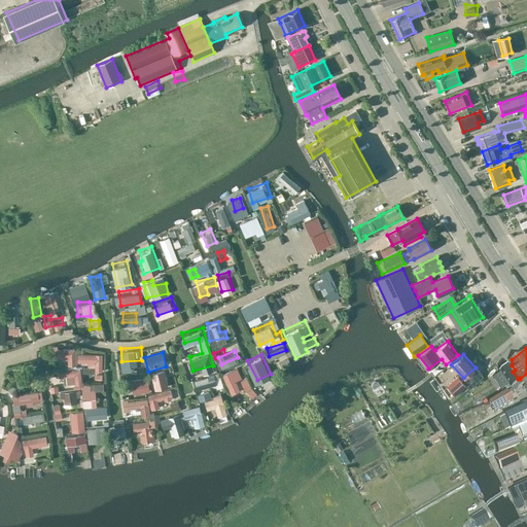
[(518,388),(524,384),(520,379),(520,378),(518,379),(508,366),(499,373),(511,388),(516,385),(518,388)]
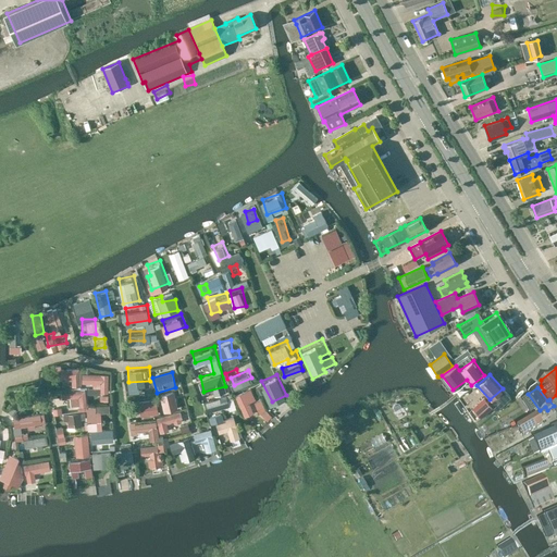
[(250,388),(243,392),(235,395),(244,415),(251,411),(248,404),(256,400),(250,388)]
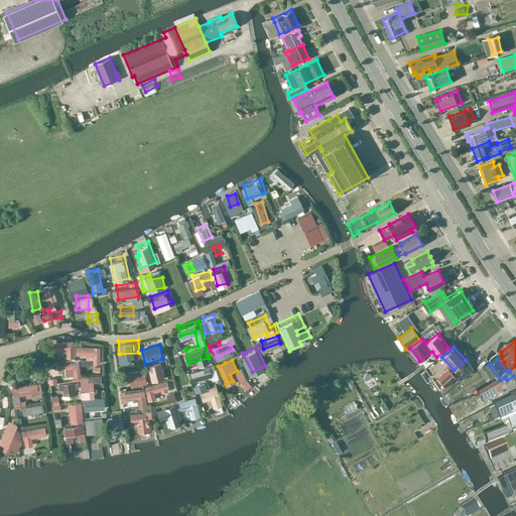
[(214,373),(214,369),(217,369),(215,361),(198,365),(201,375),(214,373)]
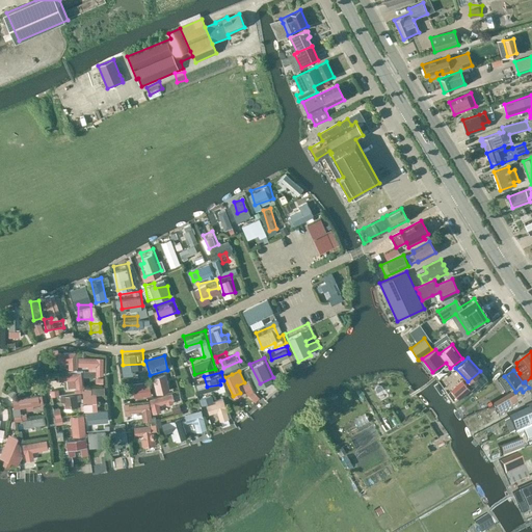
[(251,375),(243,379),(253,398),(261,395),(251,375)]
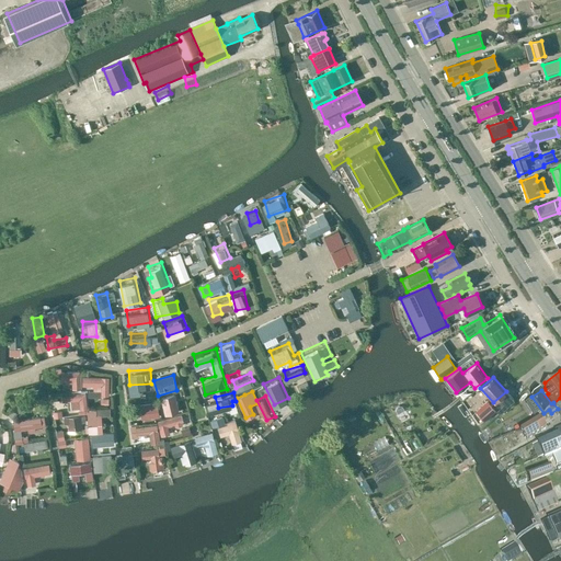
[(496,410),(488,401),(477,411),(485,421),(496,410)]
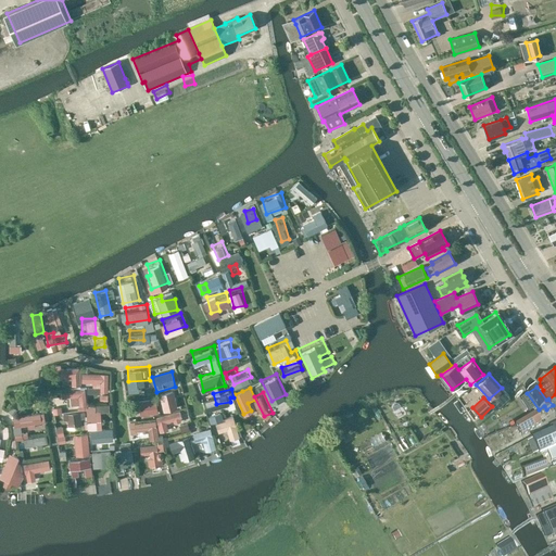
[(109,405),(90,406),(87,409),(87,412),(87,430),(91,430),(92,439),(109,438),(109,436),(111,436),(110,428),(97,429),(96,421),(100,420),(100,413),(109,412),(109,405)]
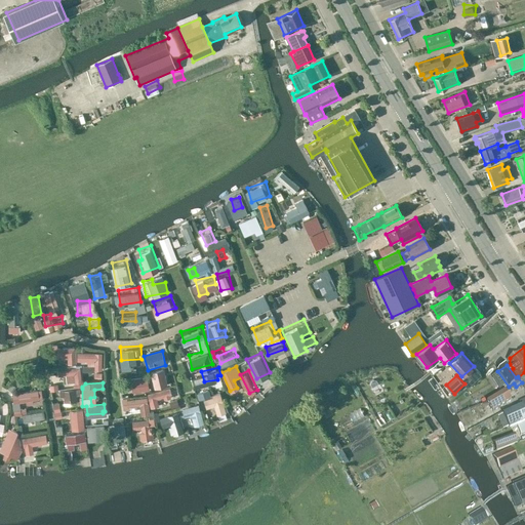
[(149,388),(151,401),(174,396),(172,384),(149,388)]
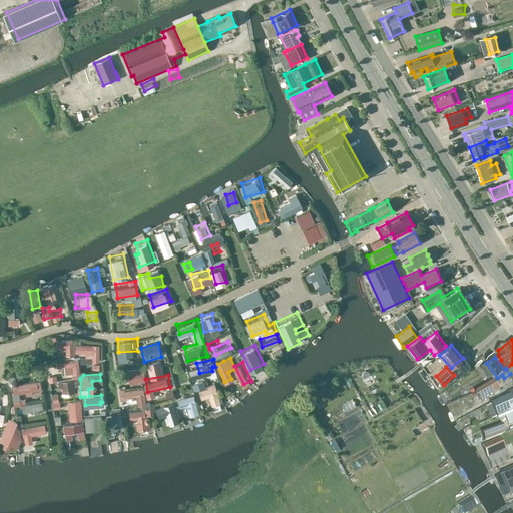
[(23,387),(24,393),(42,389),(39,376),(14,382),(15,389),(23,387)]
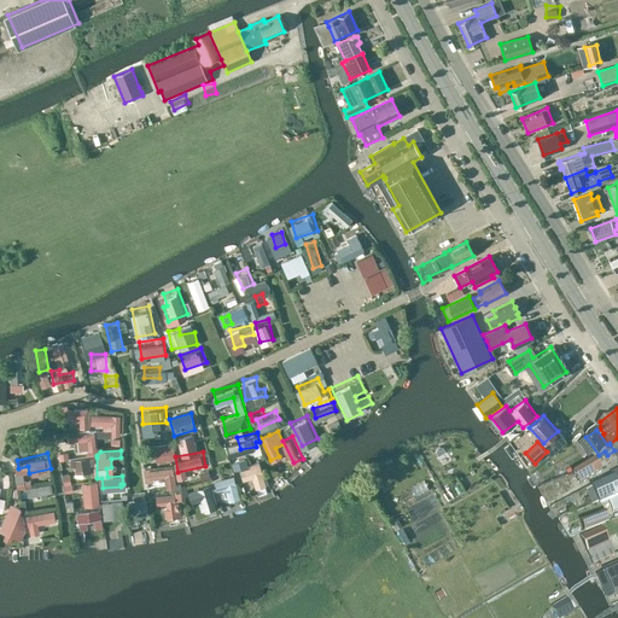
[(576,484),(607,464),(602,458),(600,460),(596,454),(567,472),(576,484)]
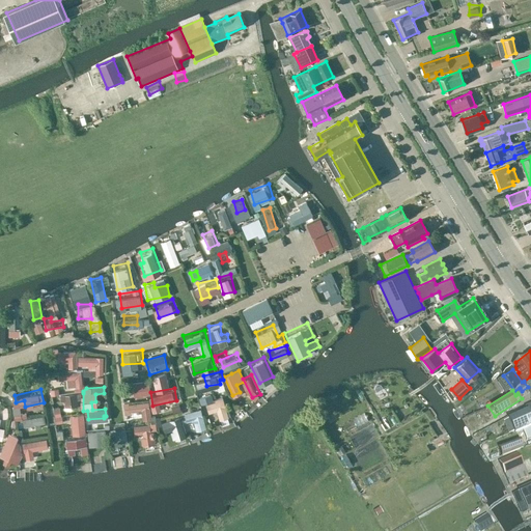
[(219,407),(220,414),(228,413),(226,392),(214,394),(215,398),(207,398),(208,408),(219,407)]
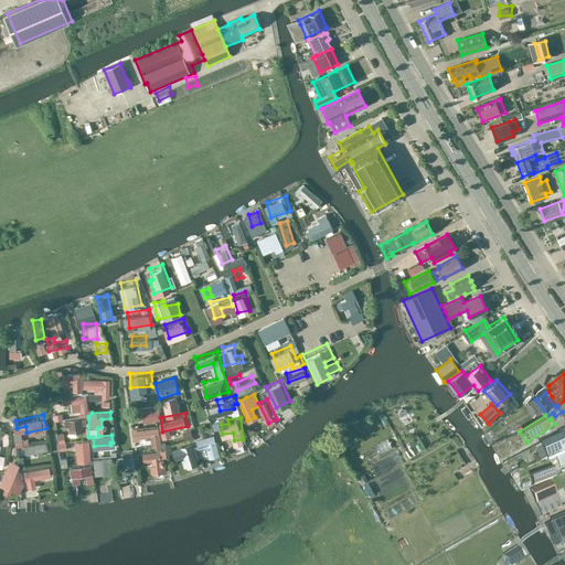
[(85,419),(63,420),(64,427),(67,427),(68,434),(83,433),(82,426),(86,426),(85,419)]
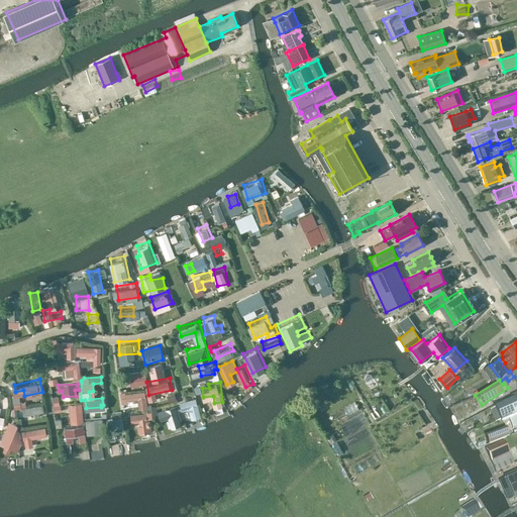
[(55,407),(62,406),(61,392),(54,392),(55,407)]
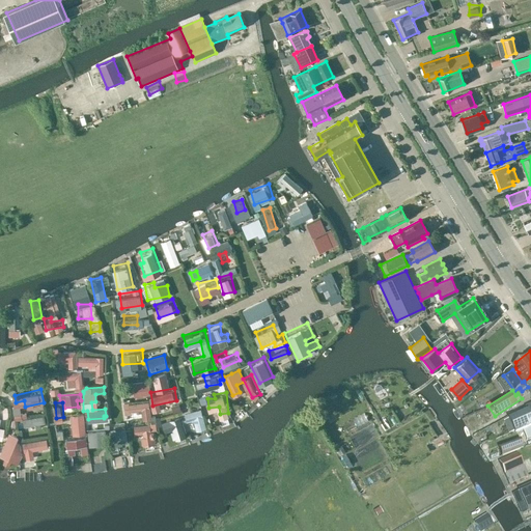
[(148,403),(129,404),(129,403),(123,403),(124,416),(131,415),(131,412),(138,412),(138,414),(142,414),(142,421),(150,420),(150,424),(157,423),(156,419),(156,416),(152,417),(150,417),(148,403)]
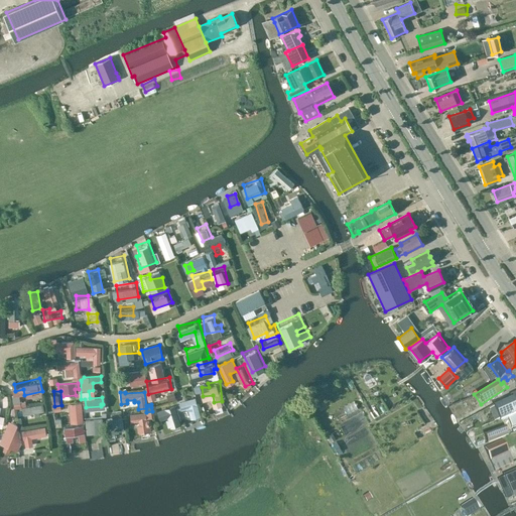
[(515,392),(510,395),(512,400),(494,408),(500,421),(515,414),(515,392)]
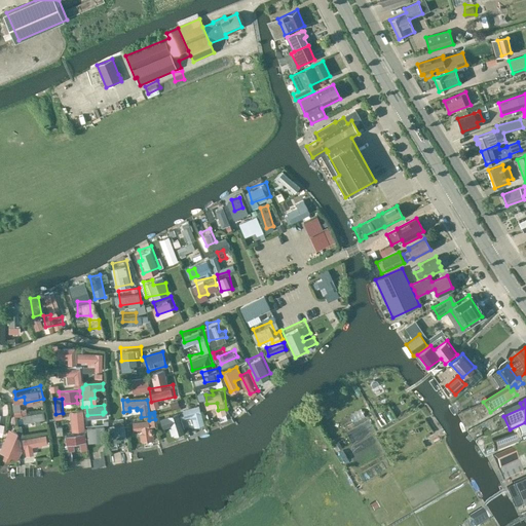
[(196,422),(207,420),(201,401),(183,405),(185,413),(192,411),(196,422)]
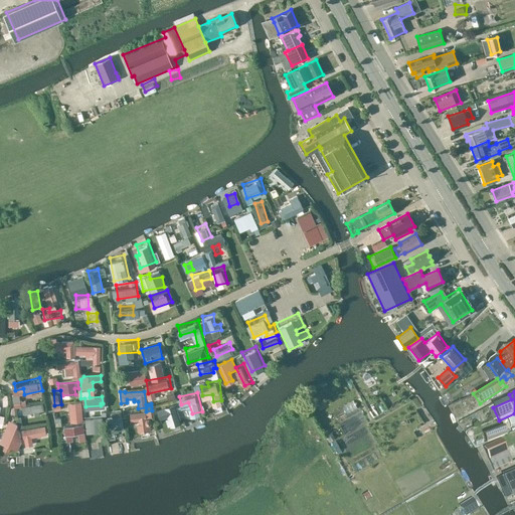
[(223,400),(213,402),(212,397),(207,398),(209,409),(224,406),(223,400)]
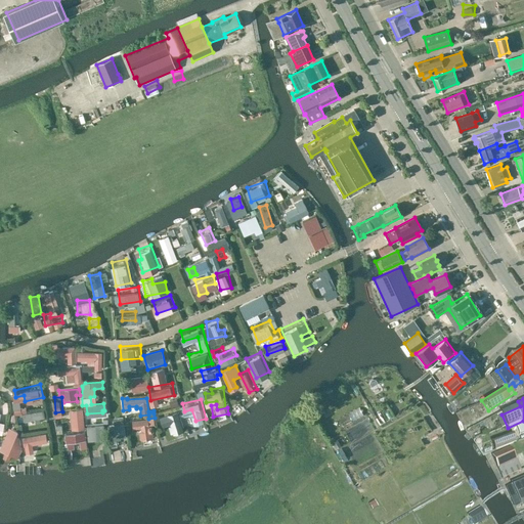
[(118,424),(126,422),(124,411),(115,413),(118,424)]
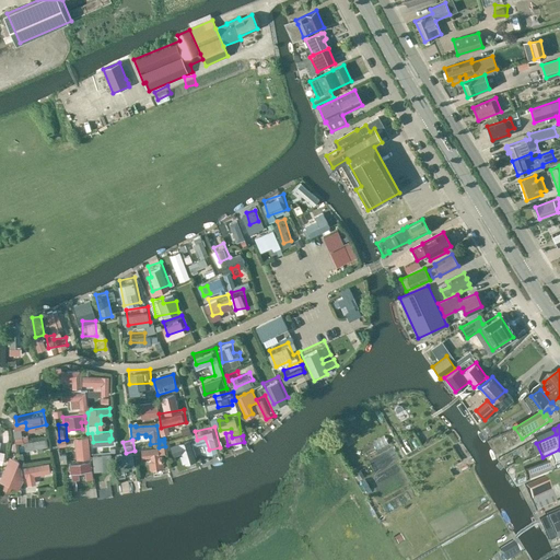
[(189,440),(171,446),(174,456),(182,454),(182,455),(179,456),(182,465),(196,461),(189,440)]
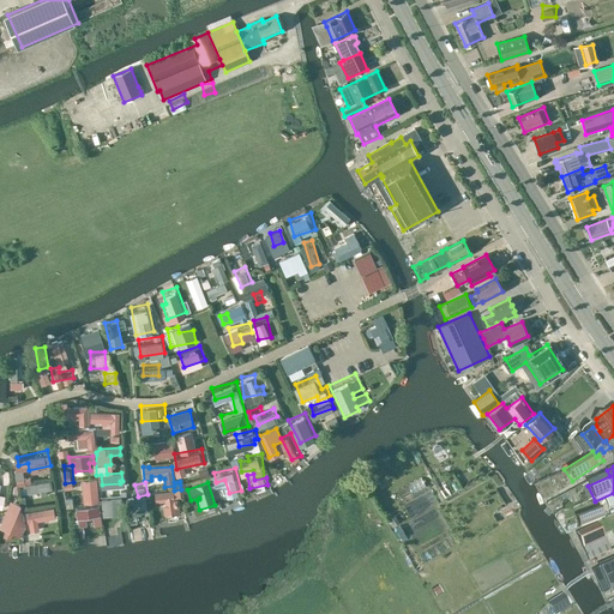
[(173,492),(155,494),(156,504),(166,503),(167,516),(179,515),(178,506),(175,506),(173,492)]
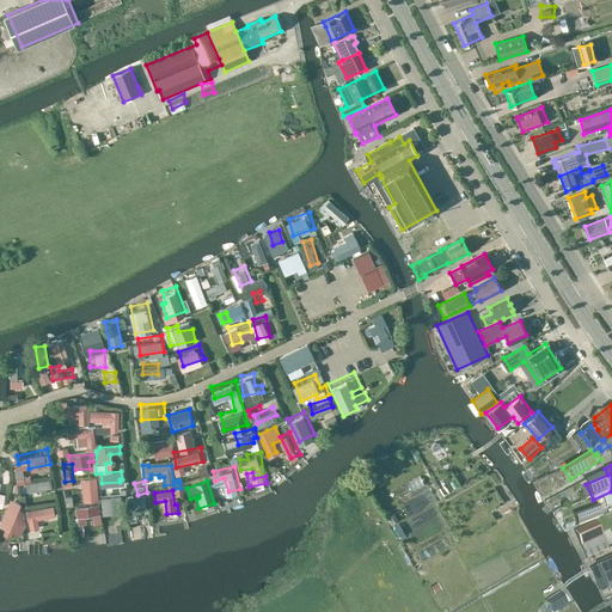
[(121,491),(103,491),(103,509),(121,510),(121,491)]
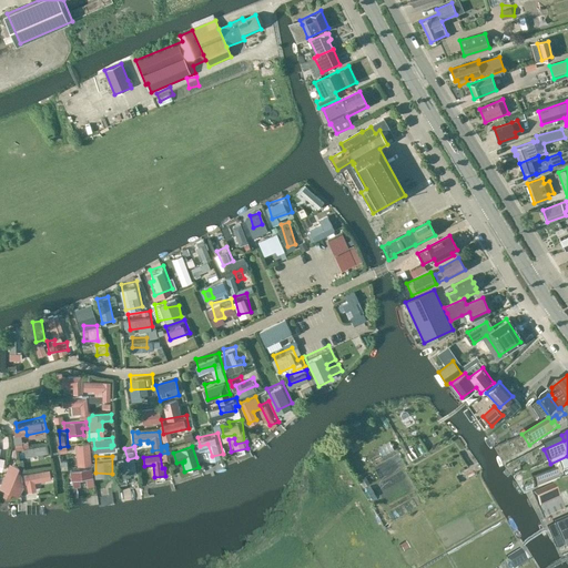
[(92,468),(70,472),(71,480),(72,480),(72,487),(80,486),(80,480),(93,478),(92,468)]
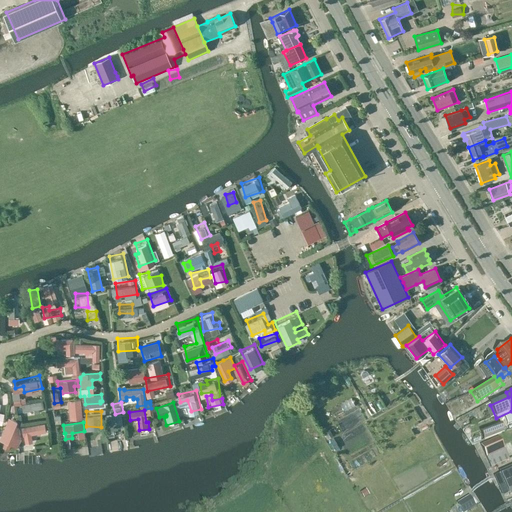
[(25,444),(33,442),(31,434),(44,431),(43,424),(21,428),(23,437),(24,437),(25,444)]
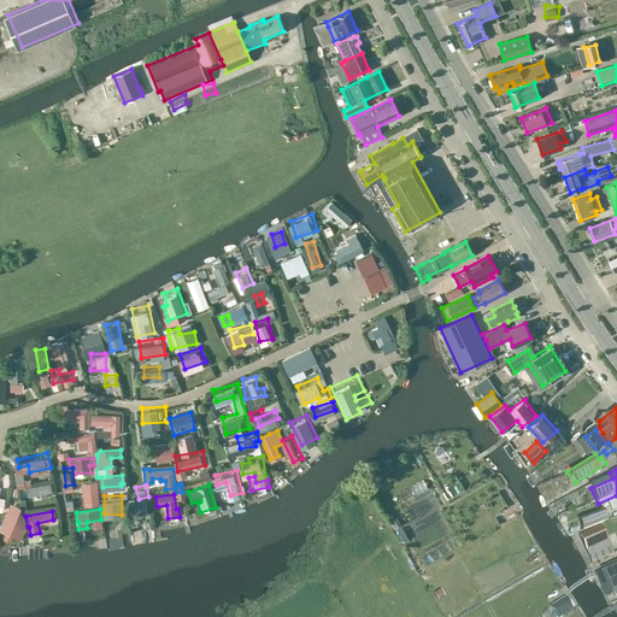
[(580,519),(583,530),(607,521),(604,511),(580,519)]
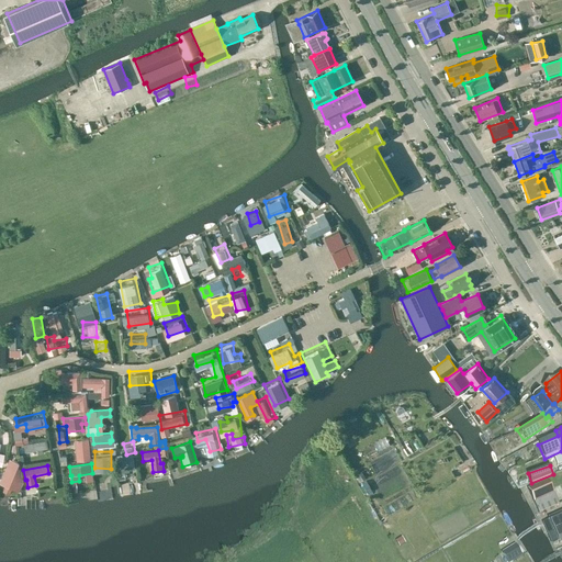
[(22,482),(20,472),(7,467),(0,484),(19,491),(22,482)]
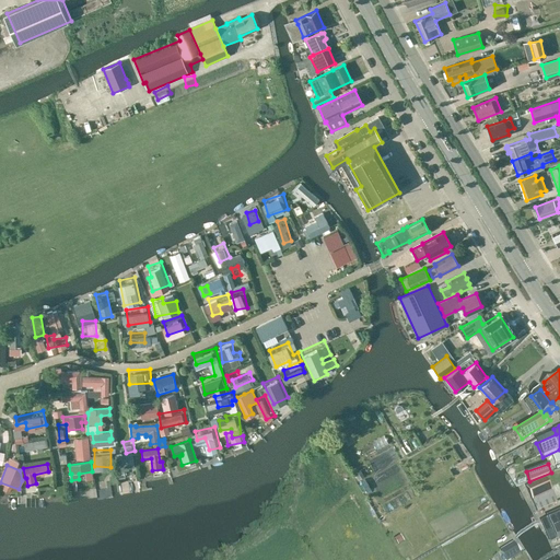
[(537,512),(557,502),(546,478),(526,488),(537,512)]
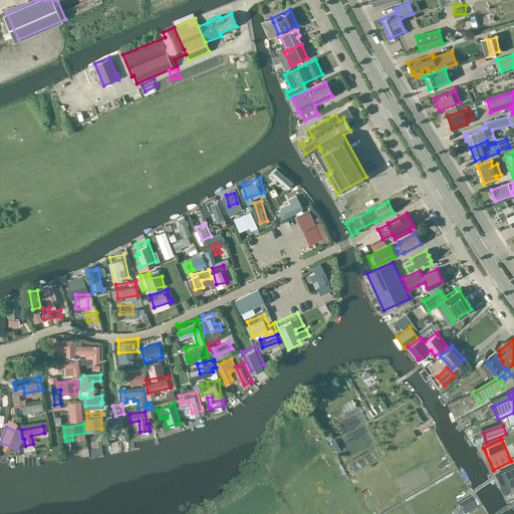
[(503,476),(497,479),(501,488),(513,482),(513,473),(504,478),(503,476)]
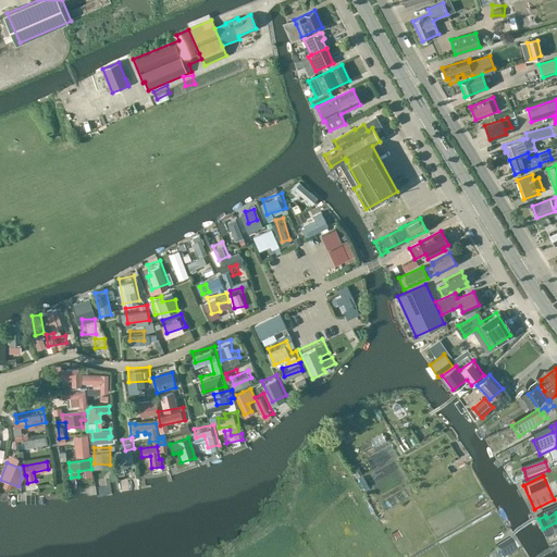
[(556,522),(543,529),(547,540),(554,537),(555,539),(556,537),(556,522)]
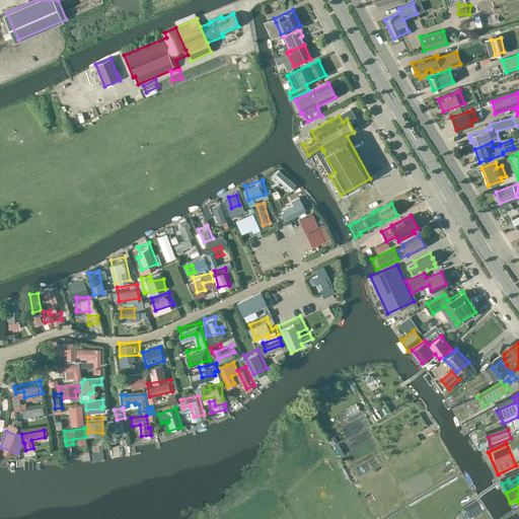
[(376,490),(366,495),(372,504),(382,499),(376,490)]
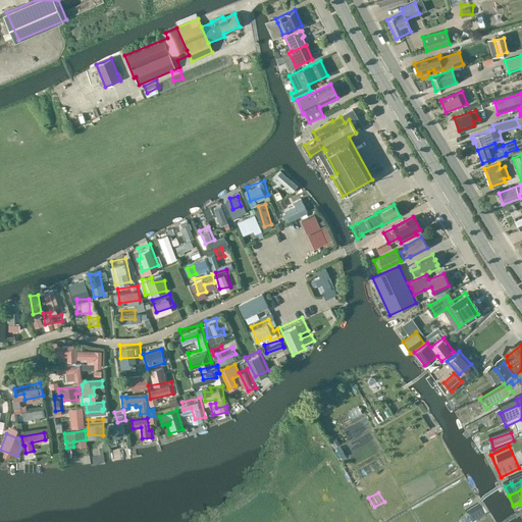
[(475,499),(463,506),(472,521),(484,515),(475,499)]
